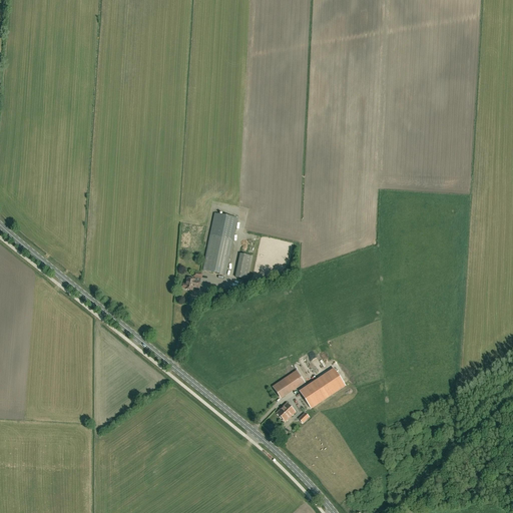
[(214,213),(210,235),(202,271),(225,276),(237,218),(214,213)]
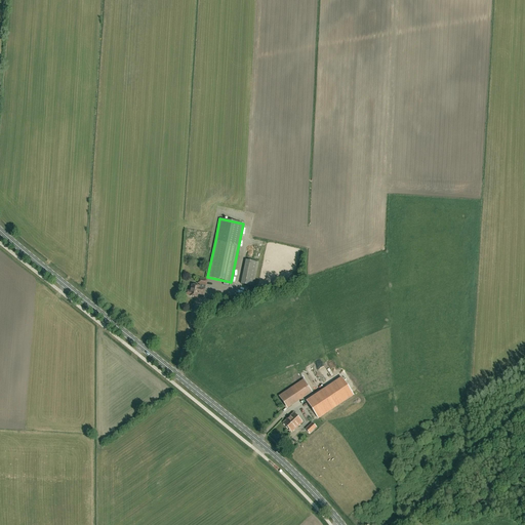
[(254,287),(257,264),(245,261),(242,285),(254,287)]
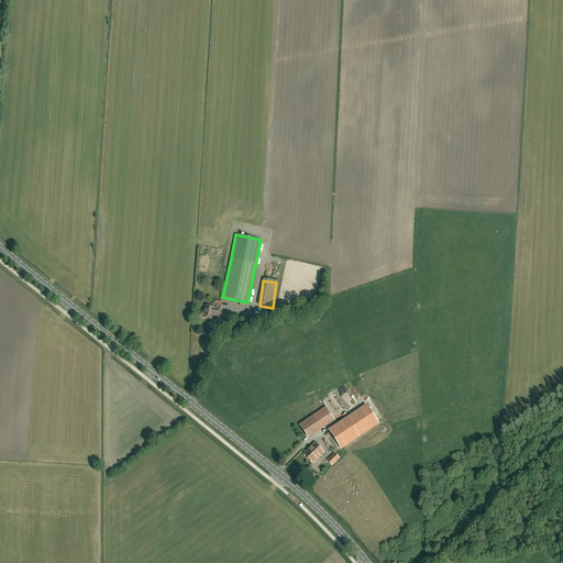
[(206,306),(205,312),(199,311),(198,317),(203,317),(203,318),(211,319),(212,316),(219,317),(220,310),(213,309),(213,307),(206,306)]
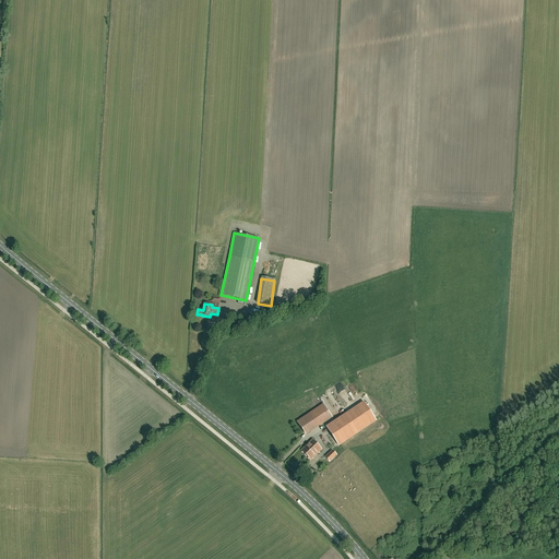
[(339,445),(376,421),(364,403),(326,427),(339,445)]
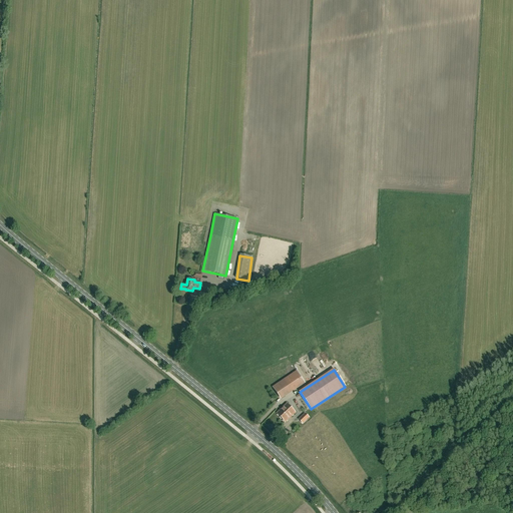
[(297,373),(272,388),(280,401),(305,387),(297,373)]
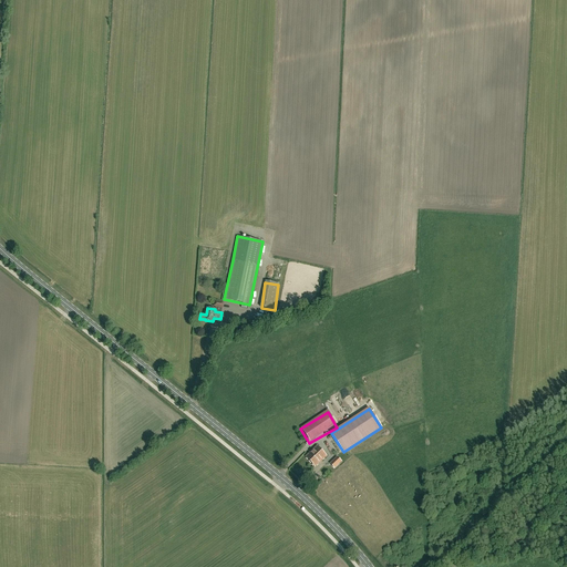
[(315,466),(326,455),(317,446),(306,456),(315,466)]
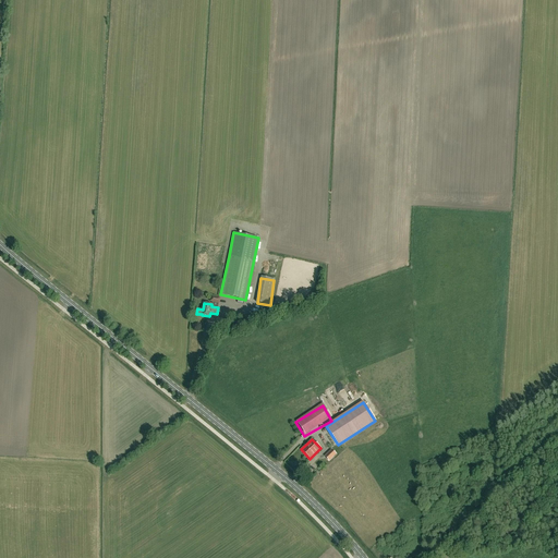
All buildings are outlined.
